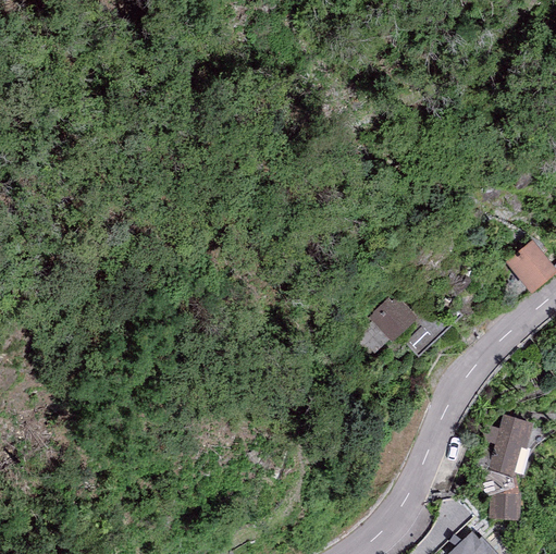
[(555,268),(533,241),(506,263),(531,293),(555,271),(555,268)]
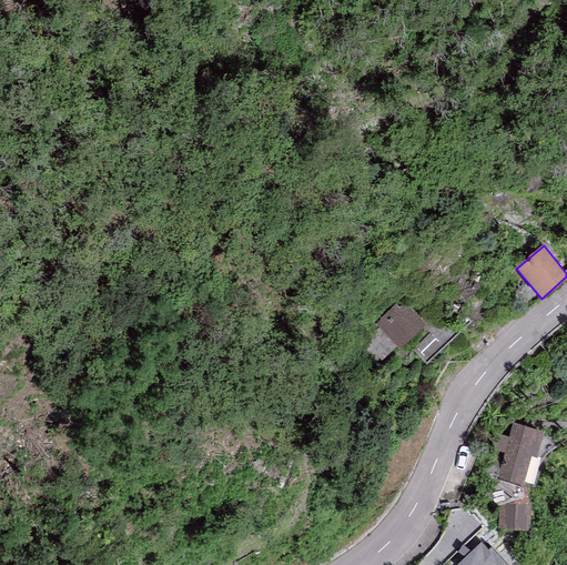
[(397,306),(376,328),(398,352),(426,325),(405,304),(400,310),(397,306)]
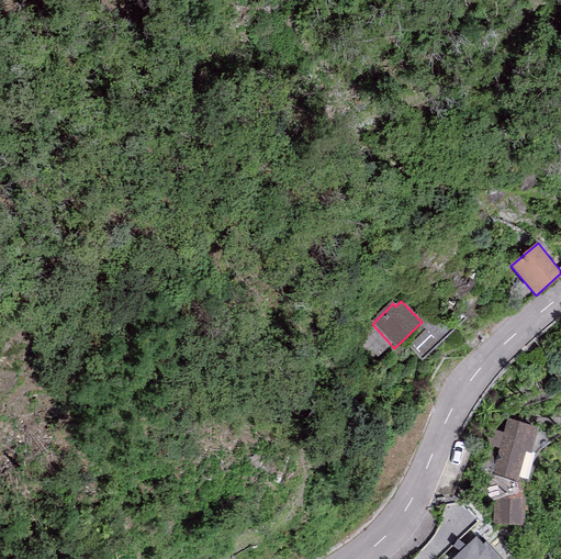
[(538,426),(507,420),(504,433),(495,432),(492,448),(500,449),(494,476),(500,477),(520,481),(527,449),(533,450),(538,426)]
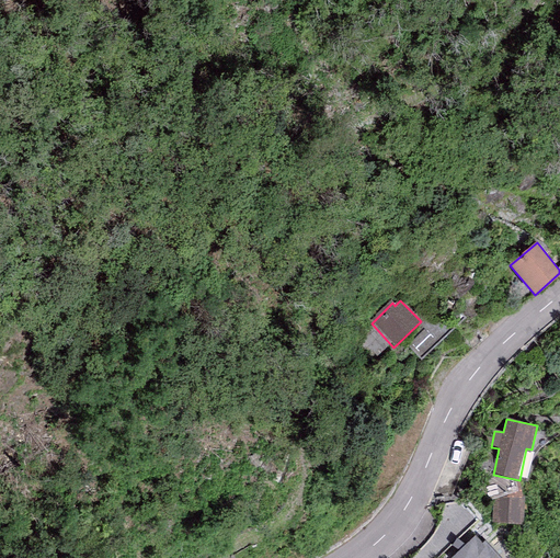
[(523,496),(520,480),(499,476),(493,498),(492,524),(524,523),(525,496),(523,496)]
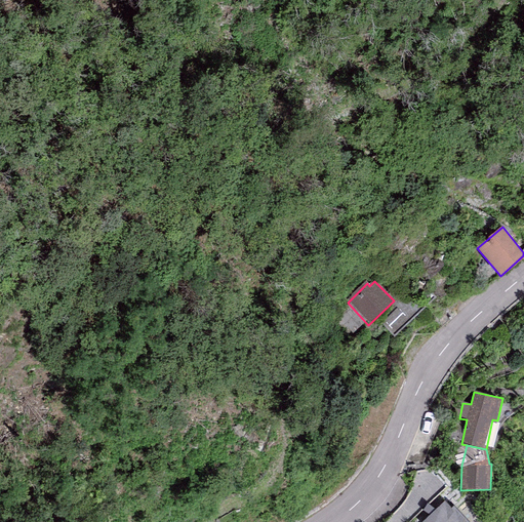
[(470,521),(454,504),(452,507),(445,499),(422,521),(470,521)]
